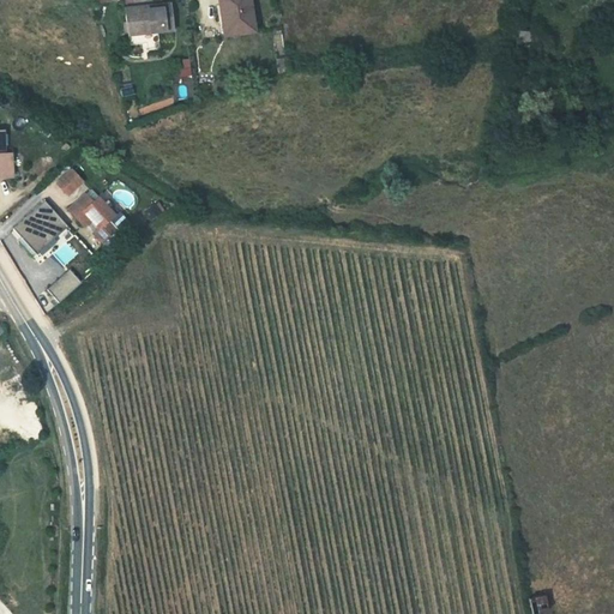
[(212,0),(220,35),(250,29),(242,0),(212,0)]
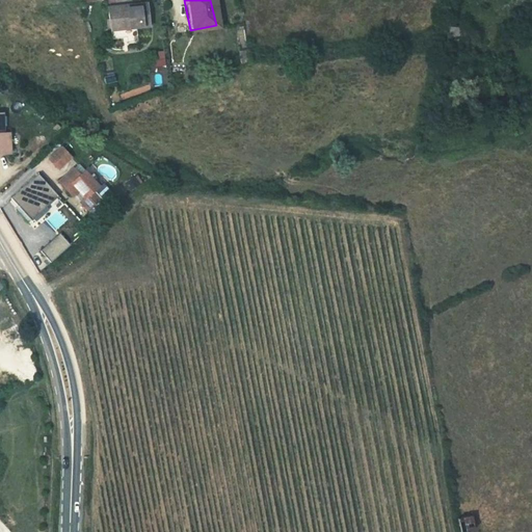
[(99,3),(100,28),(139,28),(139,3),(99,3)]
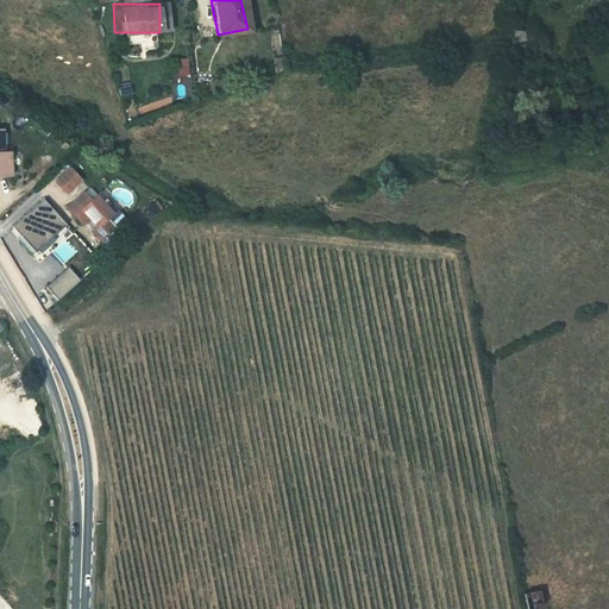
[(0,170),(13,170),(13,149),(2,149),(2,123),(0,123),(0,170)]
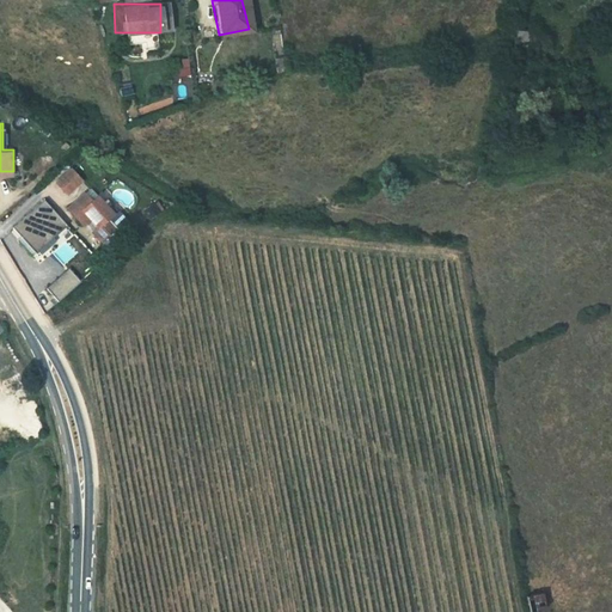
[(71,161),(56,175),(67,185),(81,172),(71,161)]
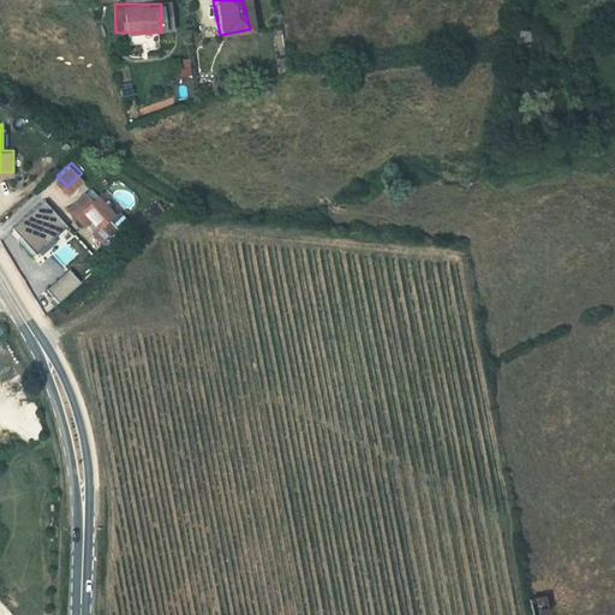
[(107,215),(114,209),(95,189),(90,193),(83,185),(66,201),(82,218),(90,210),(100,222),(95,226),(103,236),(115,225),(107,215)]
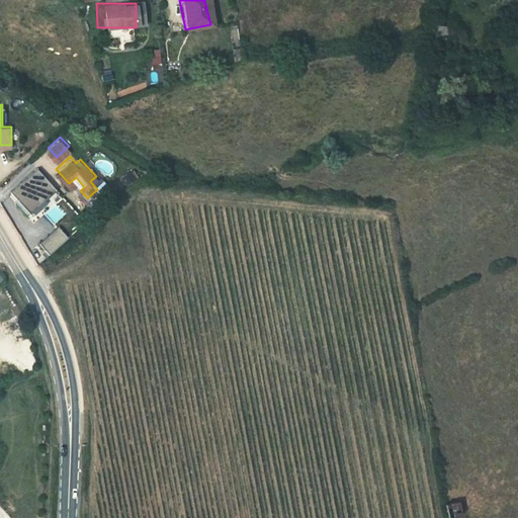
[(37,165),(10,189),(27,208),(55,184),(37,165)]
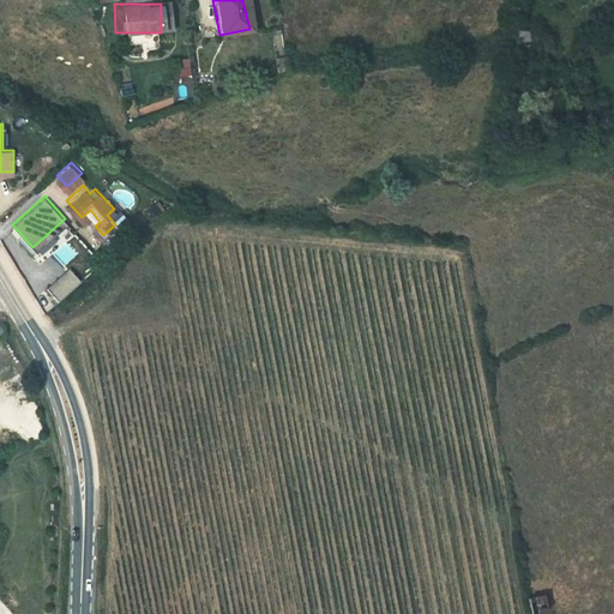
[(143,211),(148,221),(163,212),(158,203),(143,211)]
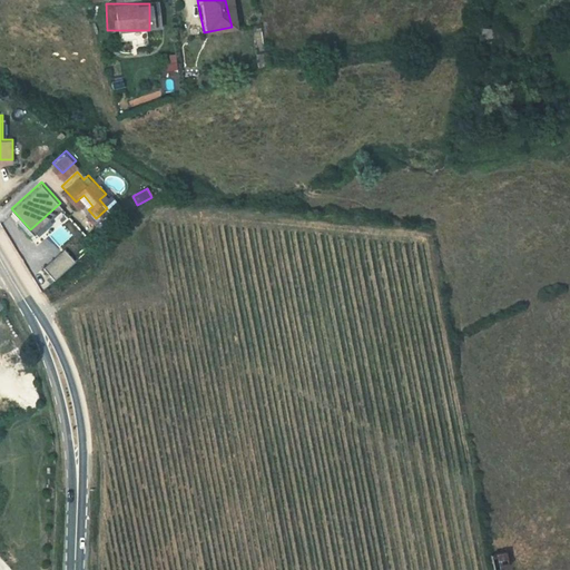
[(106,194),(99,199),(107,208),(116,200),(116,197),(111,192),(106,194)]
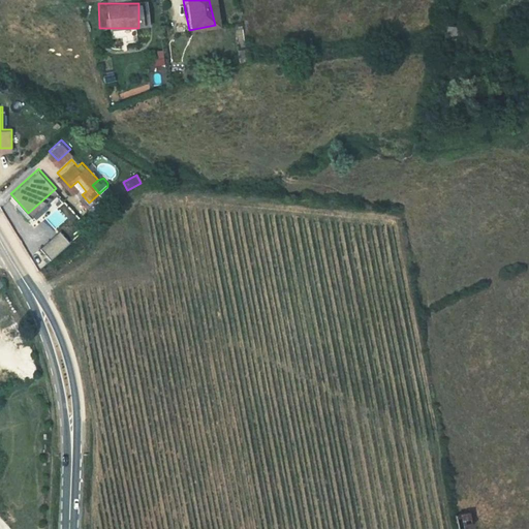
[(86,207),(89,203),(82,194),(78,198),(86,207)]
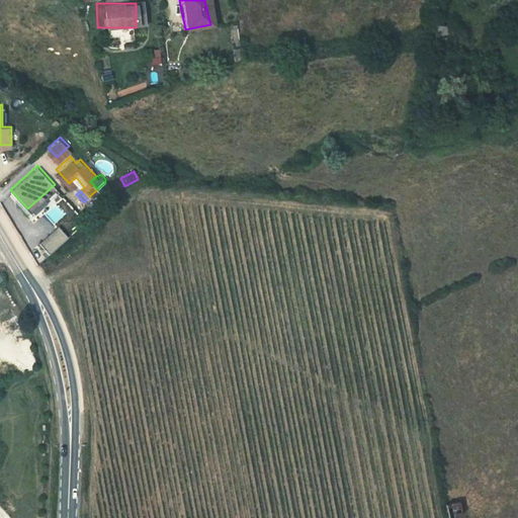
[(50,255),(68,240),(59,229),(39,244),(50,255)]
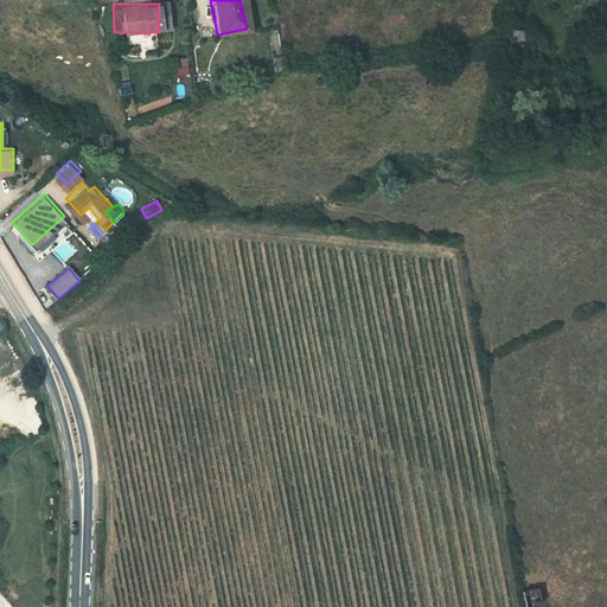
[(524,606),(541,605),(537,587),(522,589),(524,606)]
